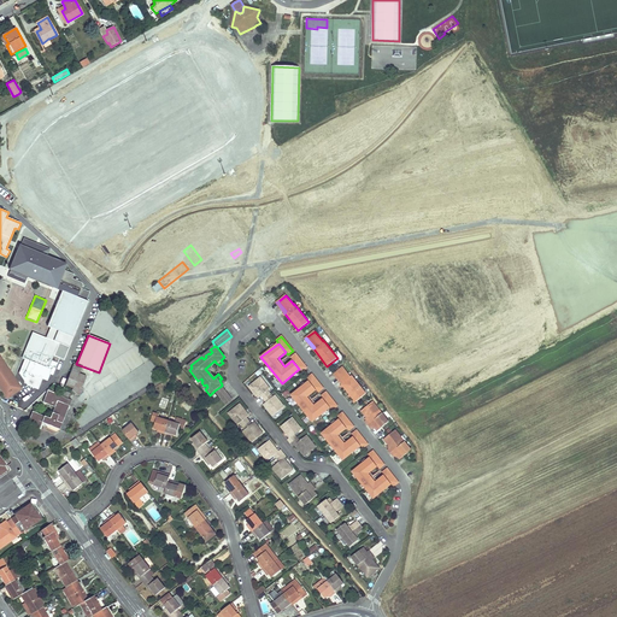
[(0,352),(0,362),(0,363),(1,362),(5,366),(4,368),(9,375),(10,374),(12,377),(11,377),(16,385),(18,383),(22,388),(24,387),(0,352)]
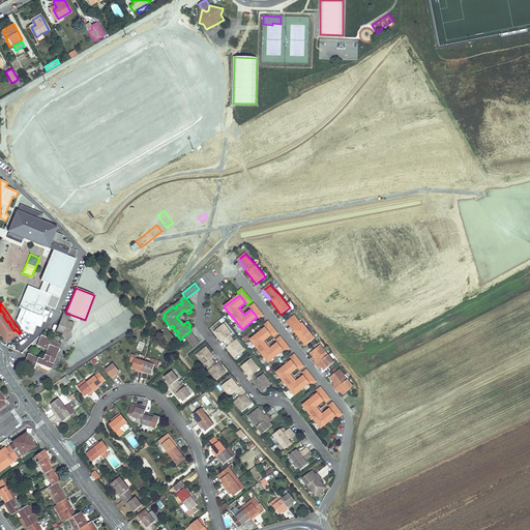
[(264,316),(254,303),(249,307),(251,310),(257,317),(259,320),(264,316)]
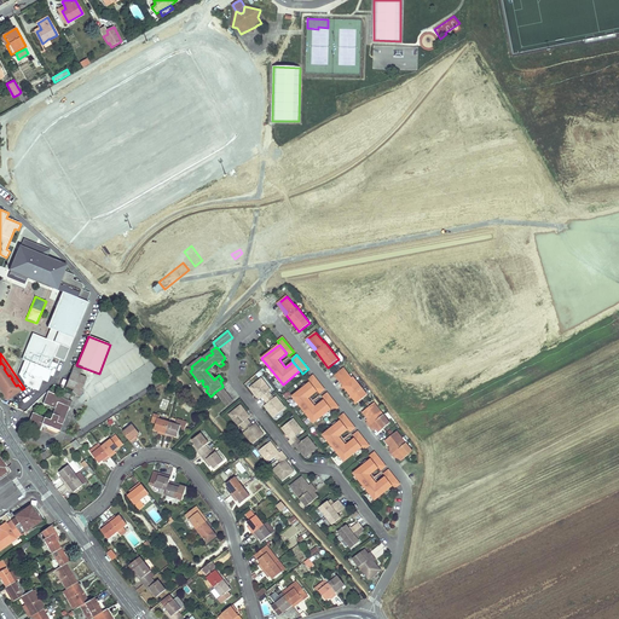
[(212,374),(213,368),(217,364),(215,362),(206,370),(214,380),(215,379),(212,374)]
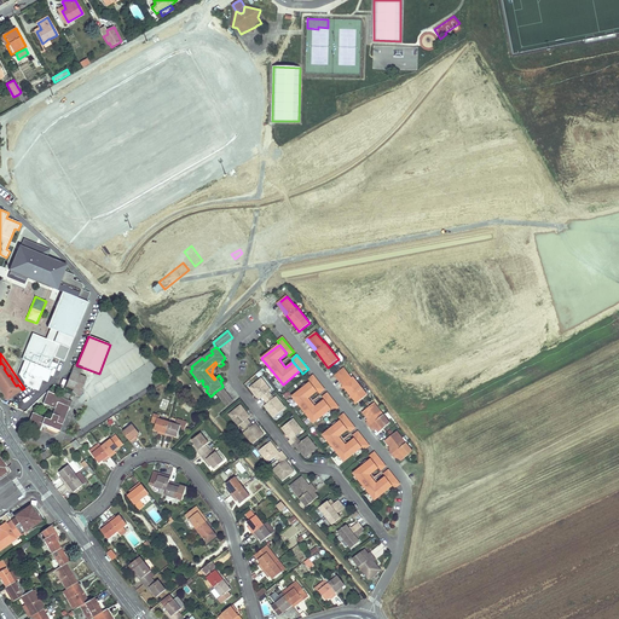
[(0,388),(7,399),(22,389),(18,385),(16,386),(11,379),(12,379),(10,375),(9,376),(4,369),(5,368),(1,363),(0,364),(0,363),(0,388)]
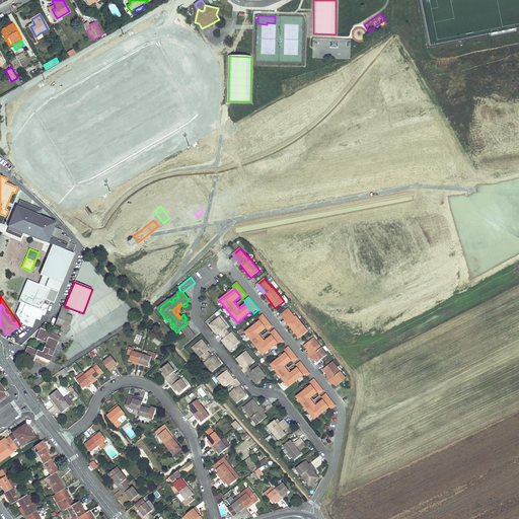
[(308,331),(296,316),(295,317),(288,308),(282,313),(289,322),(288,323),(299,339),(308,331)]
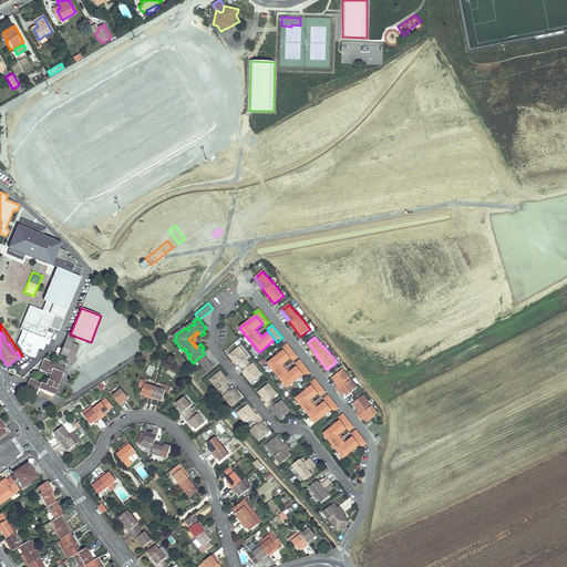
[(75,357),(80,346),(73,343),(65,341),(61,354),(66,357),(66,359),(72,364),(78,359),(75,357)]
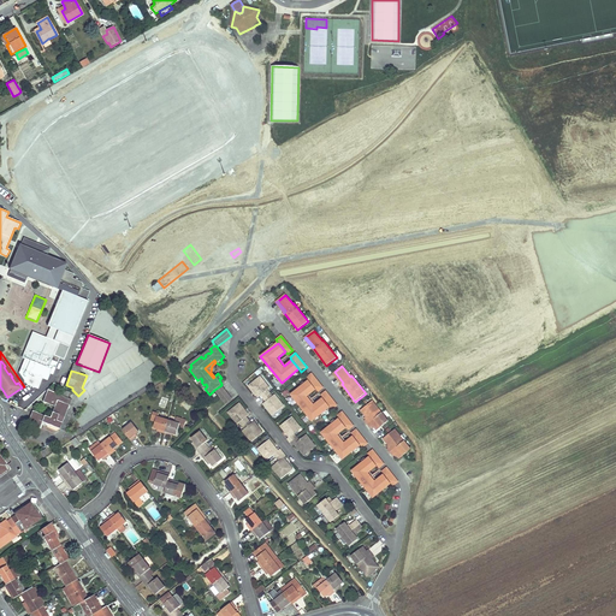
[(343,383),(335,372),(333,373),(342,384),(343,383)]
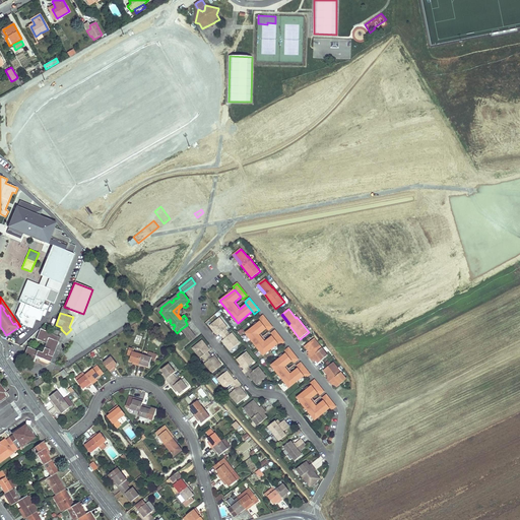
[(272,327),(263,315),(258,319),(260,321),(266,329),(268,331),(272,327)]
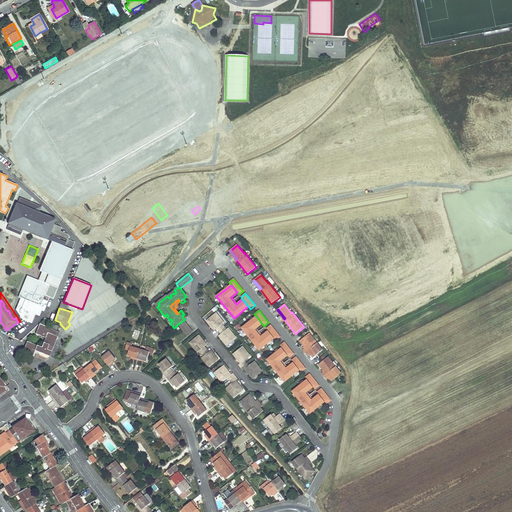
[(224,323),(216,313),(206,321),(214,330),(216,329),(219,332),(224,327),(221,324),(224,323)]
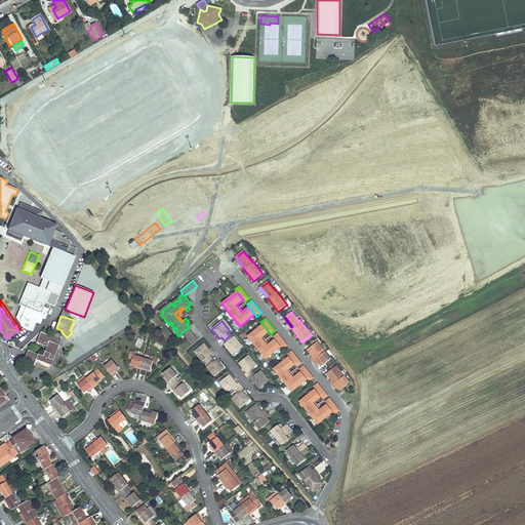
[(281,347),(275,339),(269,345),(267,341),(265,339),(264,337),(269,332),(263,324),(248,336),(267,359),(281,347)]
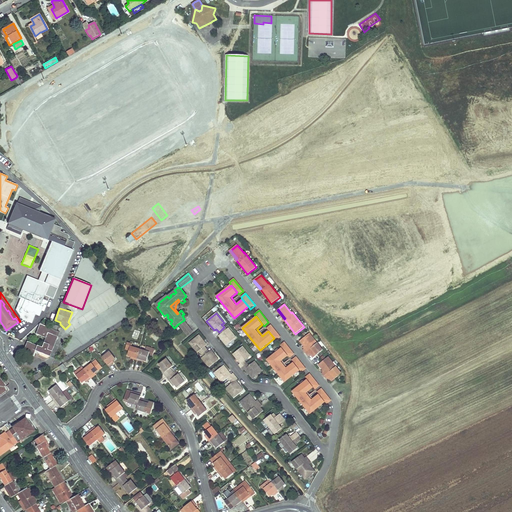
[(187,336),(193,332),(184,320),(178,324),(187,336)]
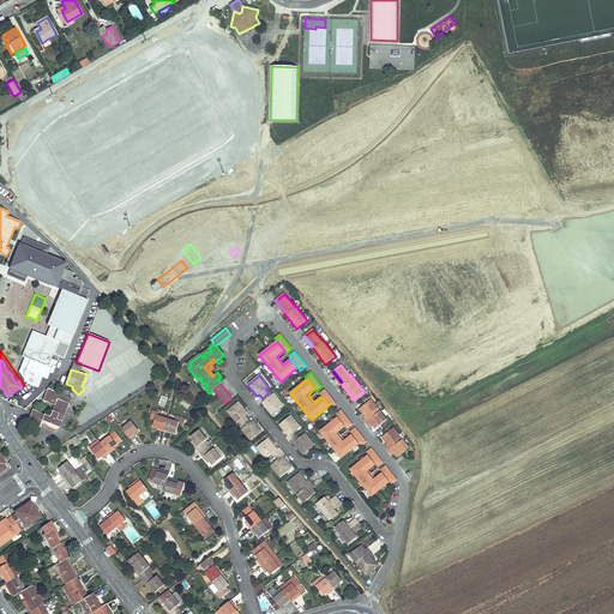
[(59,427),(72,398),(48,389),(43,401),(54,405),(49,416),(32,409),(28,421),(40,426),(42,420),(59,427)]
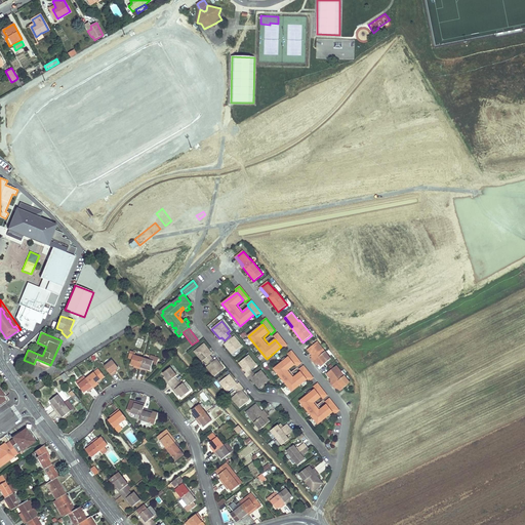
[(287,346),(278,333),(277,333),(273,337),(275,339),(281,347),(283,350),(287,346)]
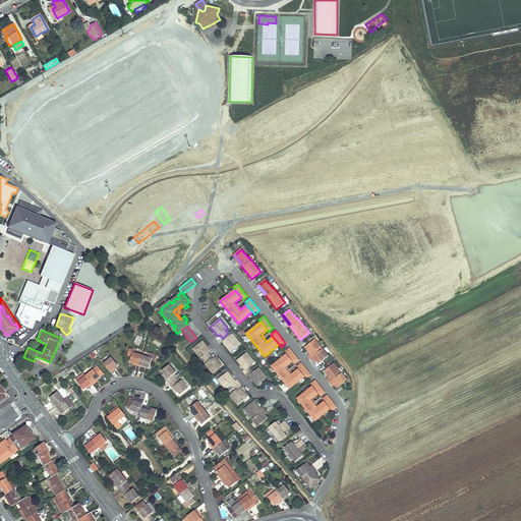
[(240,344),(232,335),(230,336),(228,333),(223,338),(225,340),(223,342),(230,352),(240,344)]
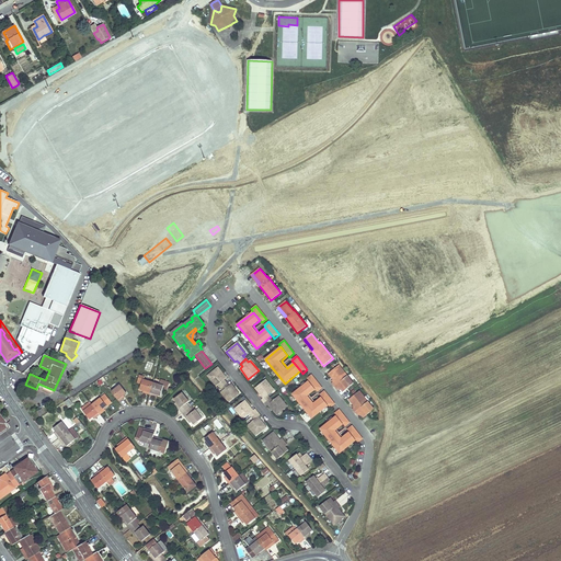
[(354,384),(339,365),(329,374),(333,380),(334,381),(333,384),(338,389),(339,389),(340,388),(341,389),(343,392),(354,384)]
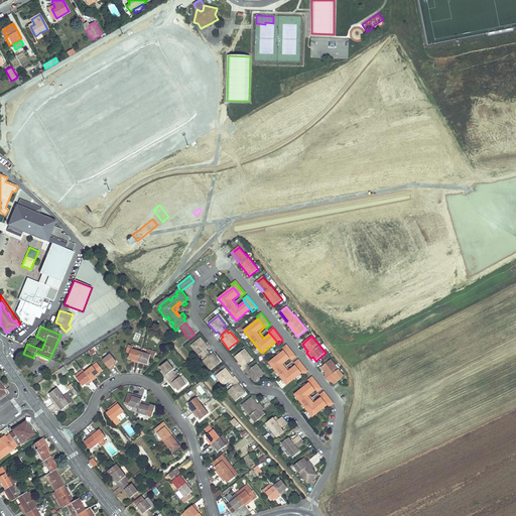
[(208,353),(206,350),(208,348),(201,339),(190,346),(199,356),(201,354),(203,357),(208,353)]
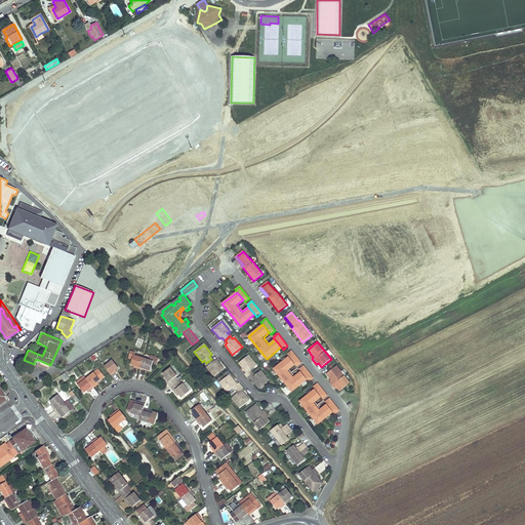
[(140,369),(144,358),(134,355),(135,353),(130,351),(128,358),(132,359),(131,364),(135,366),(135,368),(140,369)]
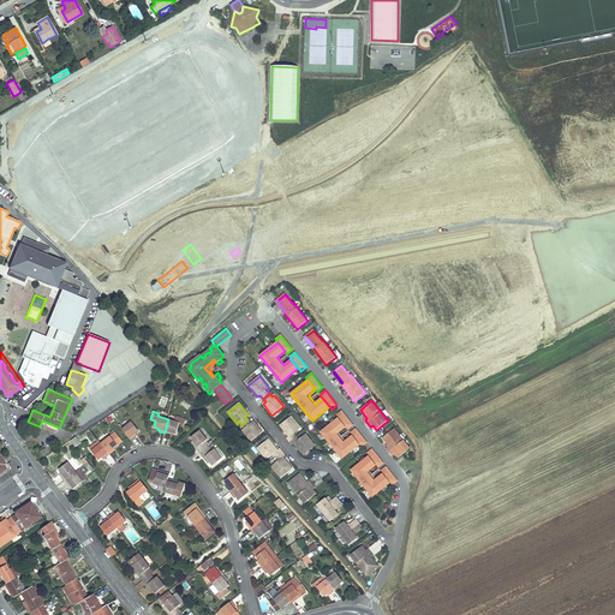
[(353,425),(341,411),(341,412),(336,416),(339,418),(346,428),(348,430),(353,425)]
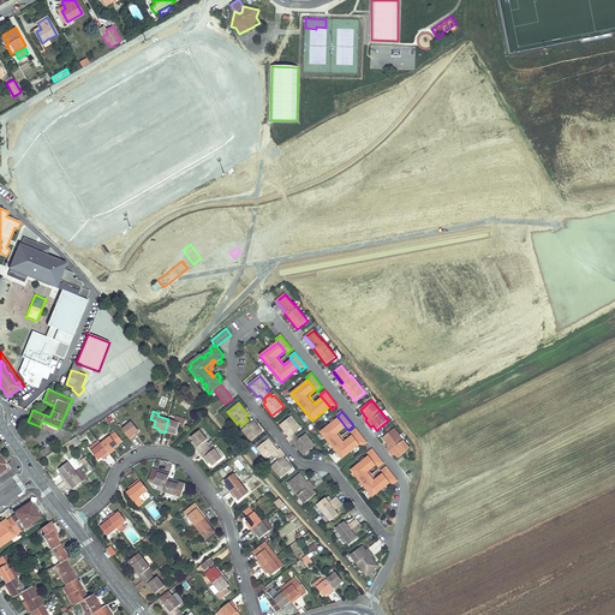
[(300,429),(292,417),(280,427),(290,437),(287,440),(290,442),(296,437),(293,435),(300,429)]
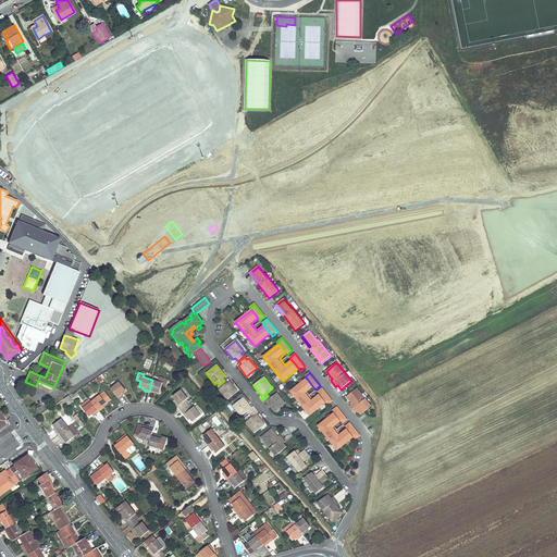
[(309,395),(307,393),(307,392),(313,387),(307,379),(291,392),(309,416),(325,403),(319,395),(312,399),(310,397),(309,395)]
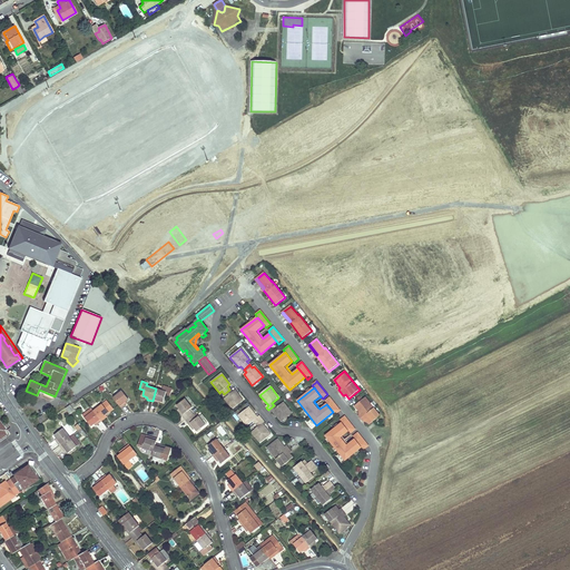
[(164,402),(166,394),(170,396),(172,391),(167,389),(166,392),(161,391),(156,389),(153,401),(157,403),(158,401),(164,402)]
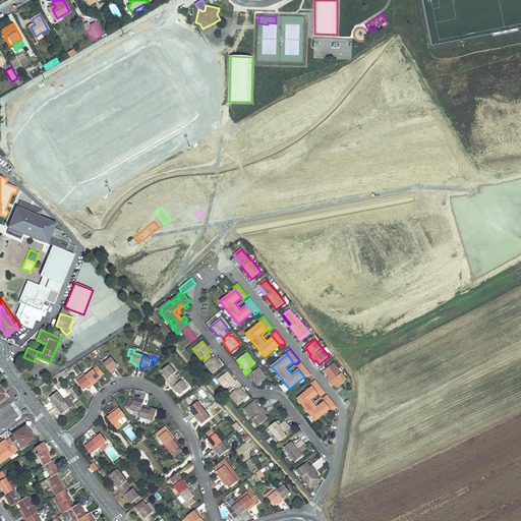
[(222,366),(215,356),(212,358),(210,356),(205,360),(207,363),(205,364),(213,374),(222,366)]
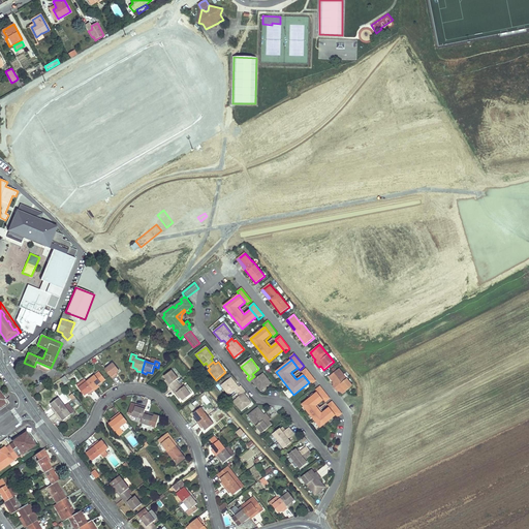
[(120,371),(113,363),(105,369),(113,379),(117,376),(116,374),(120,371)]
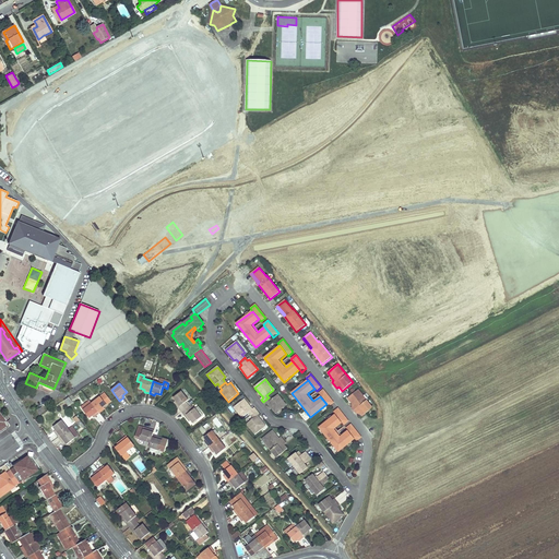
[(333,403),(323,390),(318,393),(320,396),(326,404),(329,406),(333,403)]
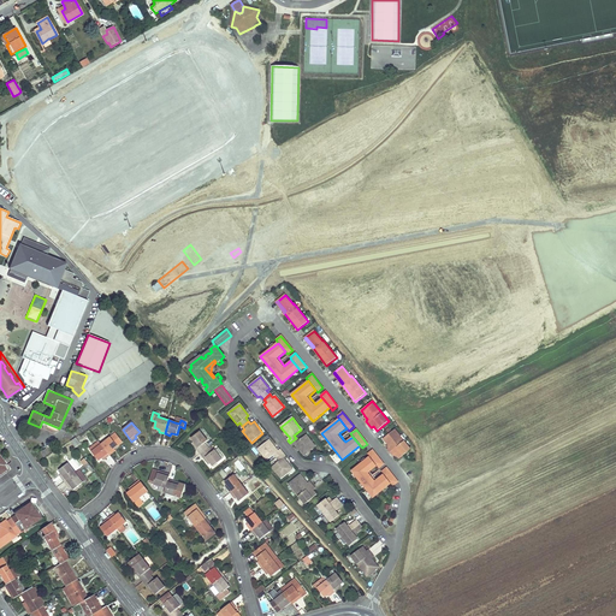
[(410,449),(395,430),(383,438),(389,445),(390,446),(389,448),(388,449),(394,456),(394,455),(396,454),(397,456),(398,458),(410,449)]
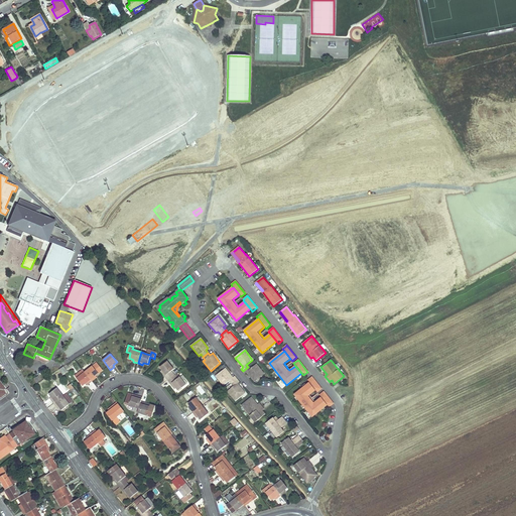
[(171,371),(174,369),(168,361),(160,367),(163,371),(162,373),(167,380),(174,375),(171,371)]
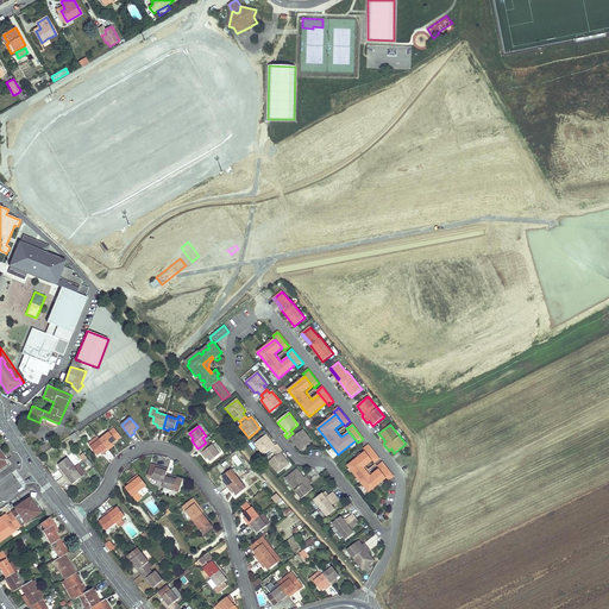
[(114,446),(112,445),(121,438),(114,428),(110,432),(100,439),(110,451),(114,446)]
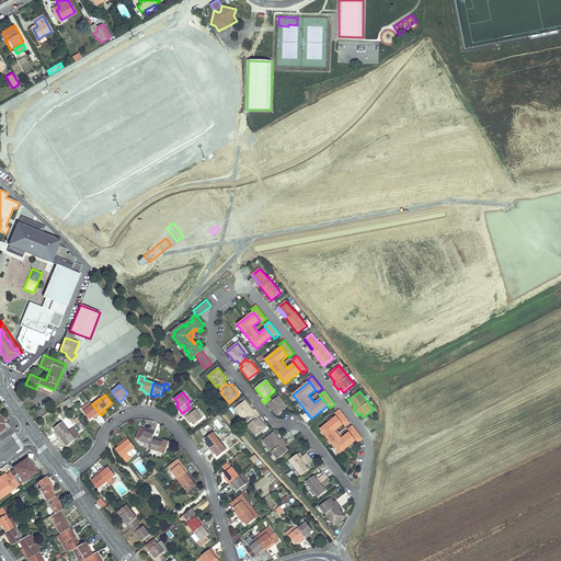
[(277,416),(288,408),(279,397),(273,402),(270,399),(264,403),(267,408),(270,405),(277,416)]
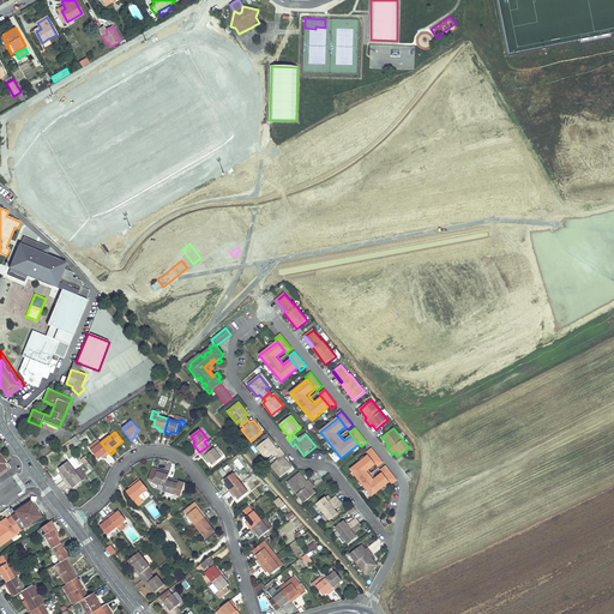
[(80,443),(77,437),(71,440),(76,446),(80,443)]
